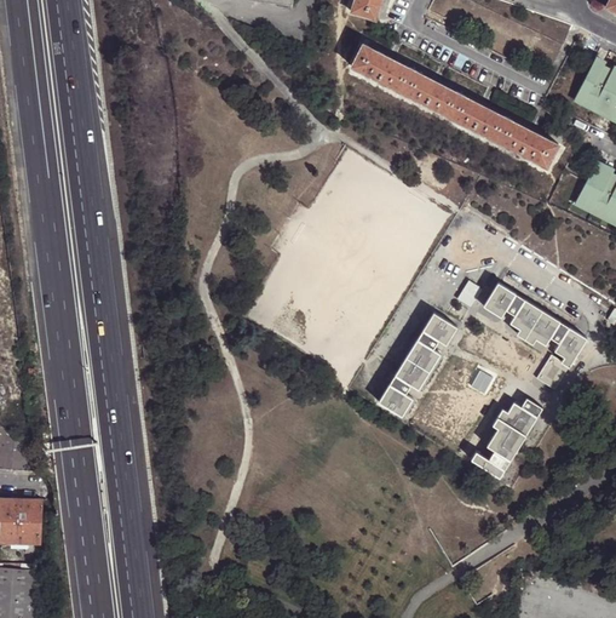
[(349,0),(346,7),(369,15),(374,0),(349,0)]
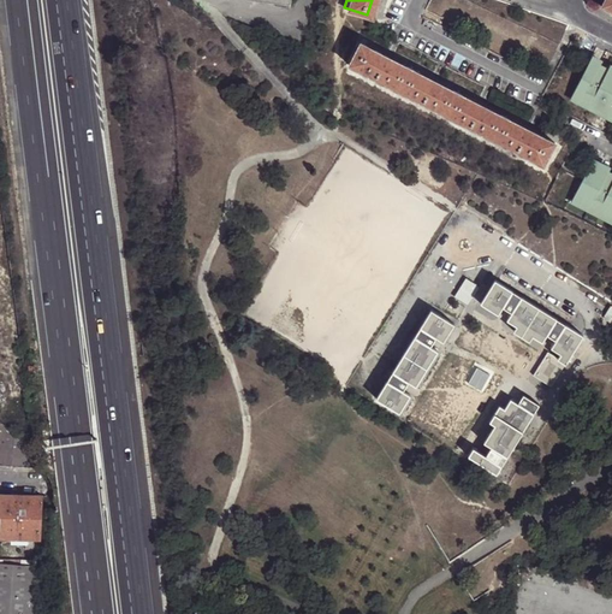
[(595,0),(595,1),(611,10),(611,0),(595,0)]
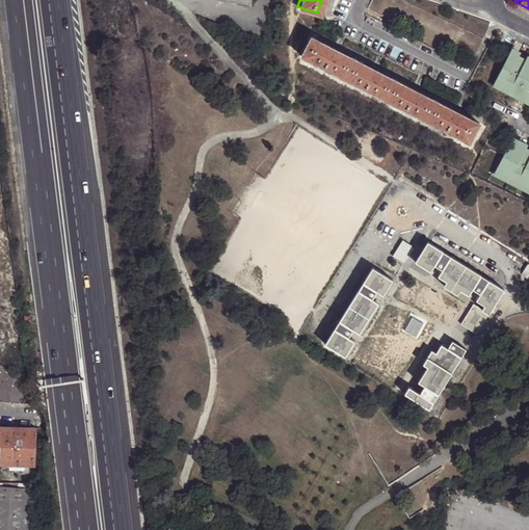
[(339,75),(349,56),(308,34),(297,54),(339,75)]
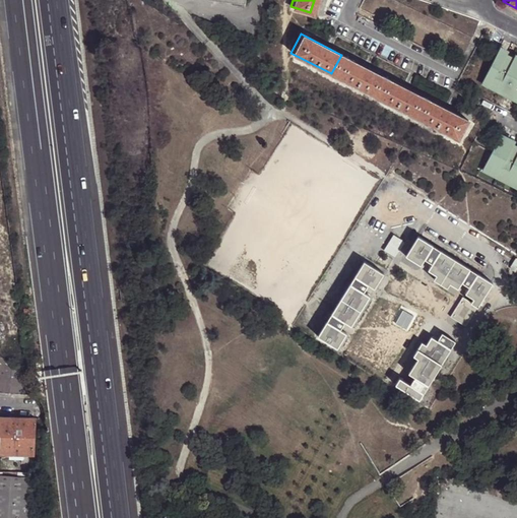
[(512,101),(516,89),(516,60),(514,59),(512,63),(505,60),(507,56),(499,52),(482,86),(512,101)]
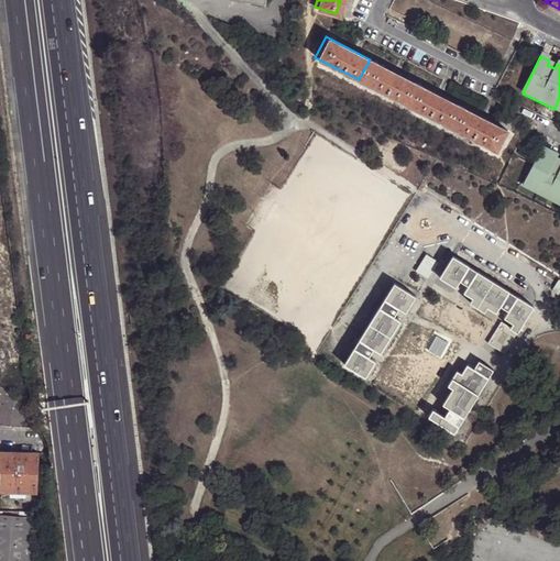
[(404,102),(415,83),(370,59),(359,79),(404,102)]
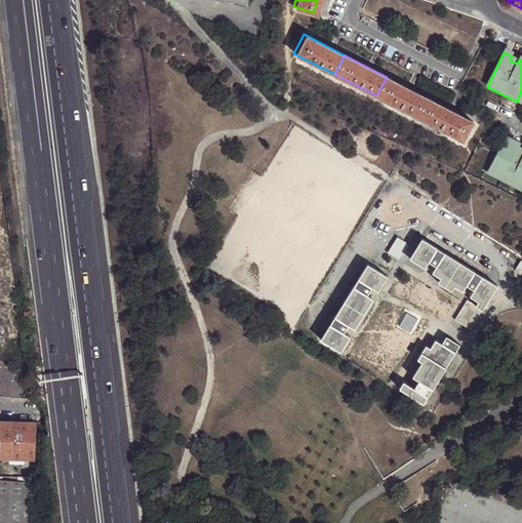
[(417,117),(428,98),(387,77),(376,95),(417,117)]
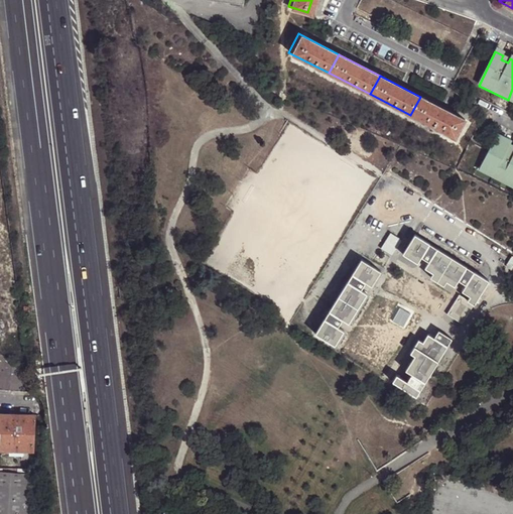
[(420,97),(410,115),(452,135),(462,118),(420,97)]
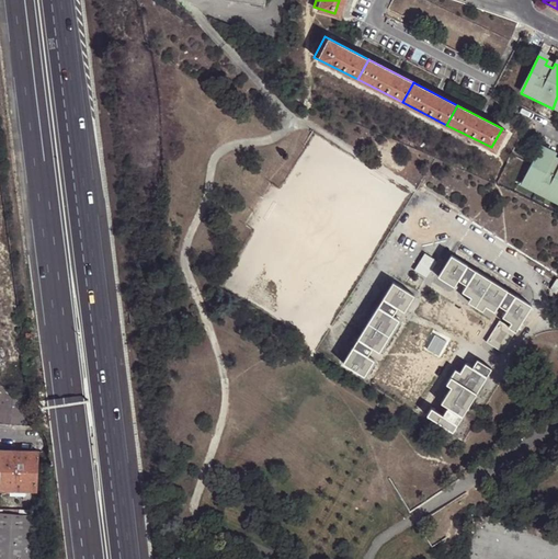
[(557,203),(557,162),(555,162),(557,158),(541,150),(523,187),(557,203)]
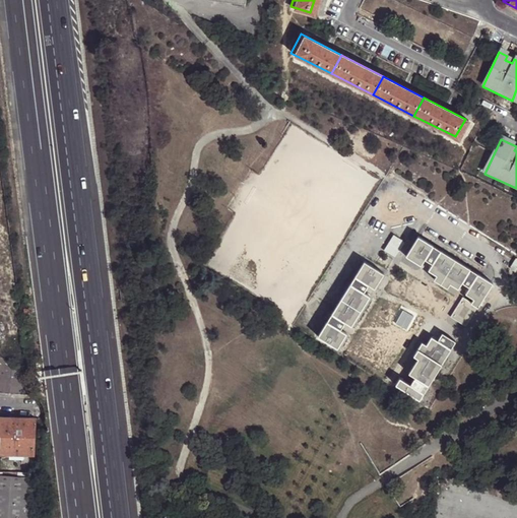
[(490,281),(414,237),(402,257),(417,266),(421,262),(428,266),(426,270),(434,275),(431,279),(444,287),(447,283),(455,288),(459,281),(466,286),(463,293),(471,298),(468,302),(460,297),(448,317),(464,326),(490,281)]
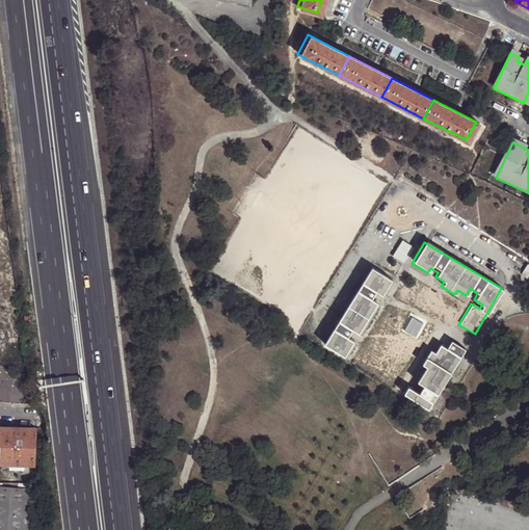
[(401,265),(411,249),(399,243),(390,259),(401,265)]
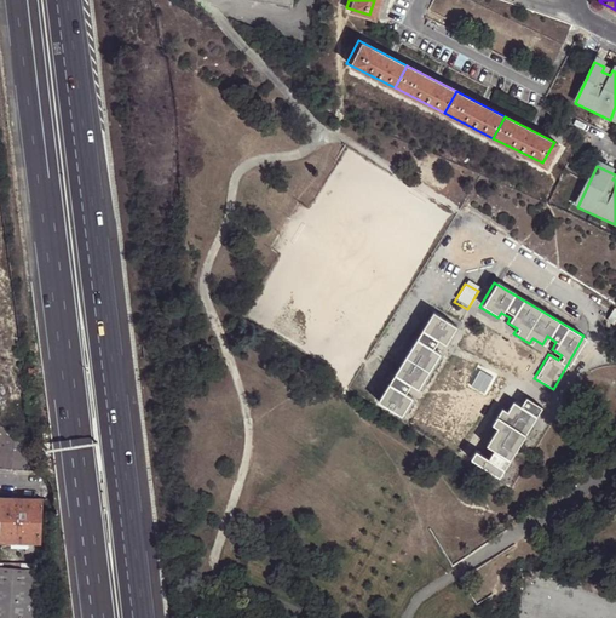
[(610,320),(615,309),(615,308),(610,304),(603,316),(610,320)]
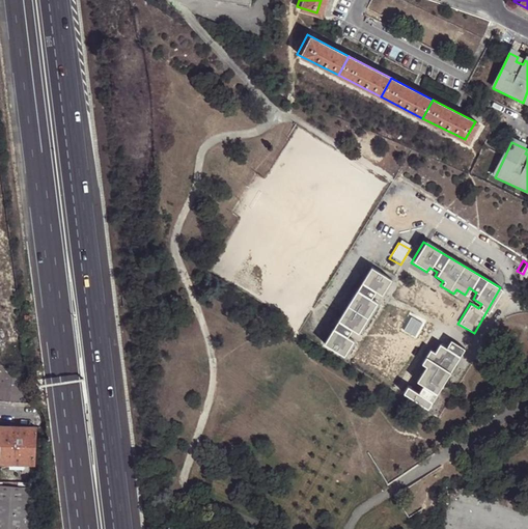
[(324,346),(344,359),(354,342),(346,339),(352,331),(358,335),(376,304),(369,301),(373,293),(381,297),(390,281),(369,269),(324,346)]
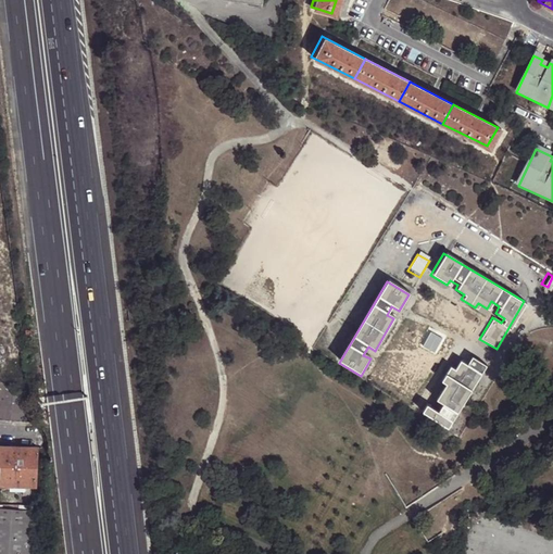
[(487,365),(472,356),(467,365),(460,361),(455,369),(450,367),(441,381),(447,385),(437,400),(443,404),(439,412),(428,405),(424,413),(450,428),(487,365)]
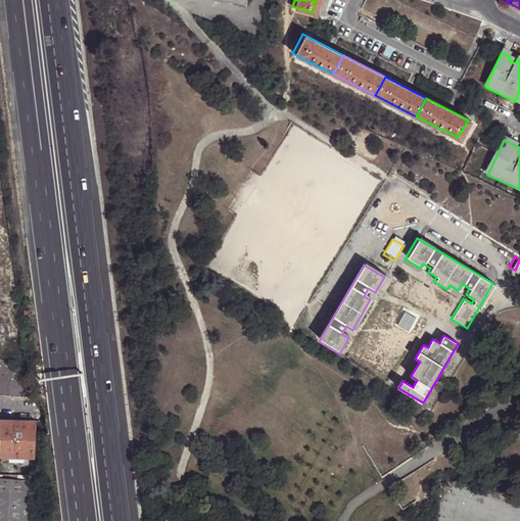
[(10,367),(0,359),(0,392),(30,395),(27,387),(25,384),(17,372),(10,367)]
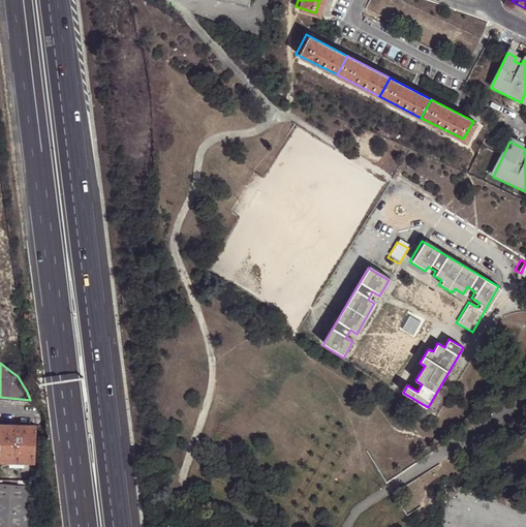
[(32,436),(32,425),(0,422),(0,459),(26,461),(26,468),(30,469),(31,436),(32,436)]
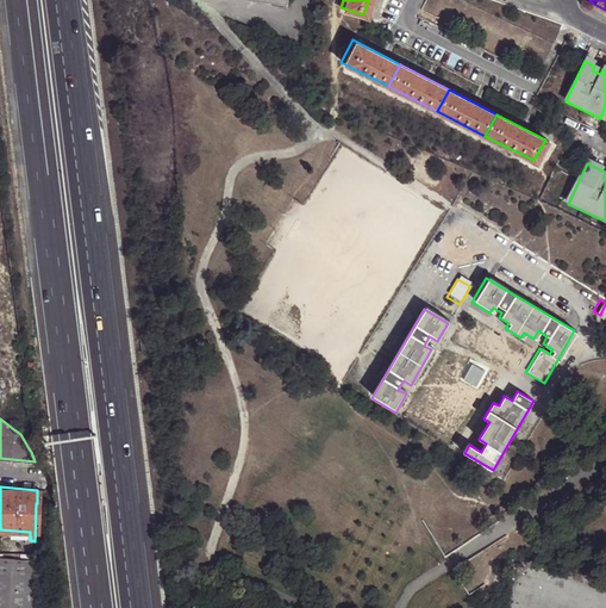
[(0,577),(32,583),(33,559),(25,559),(0,556),(0,577)]
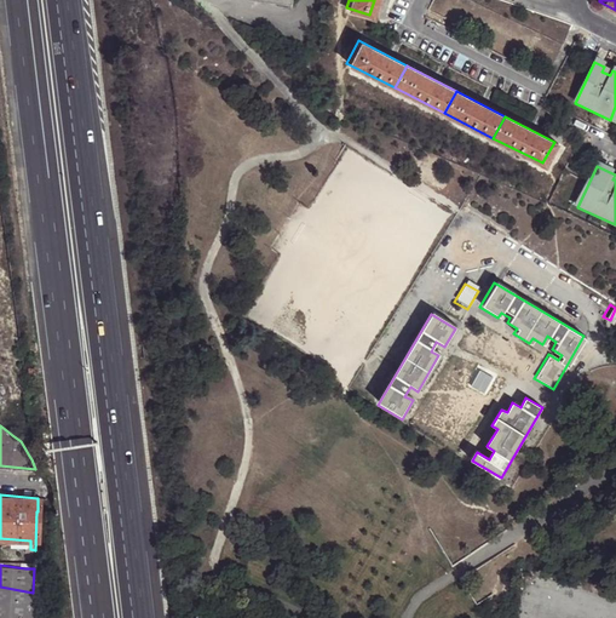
[(0,617),(30,617),(33,593),(0,587),(0,617)]
